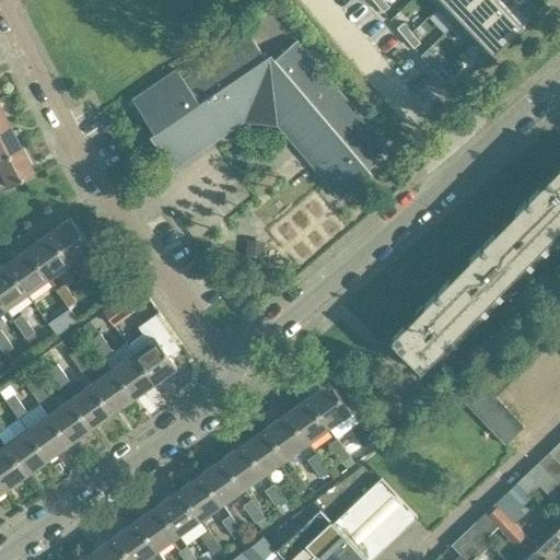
[(385,0),(376,0),(375,1),(383,12),(391,6),(385,0)]
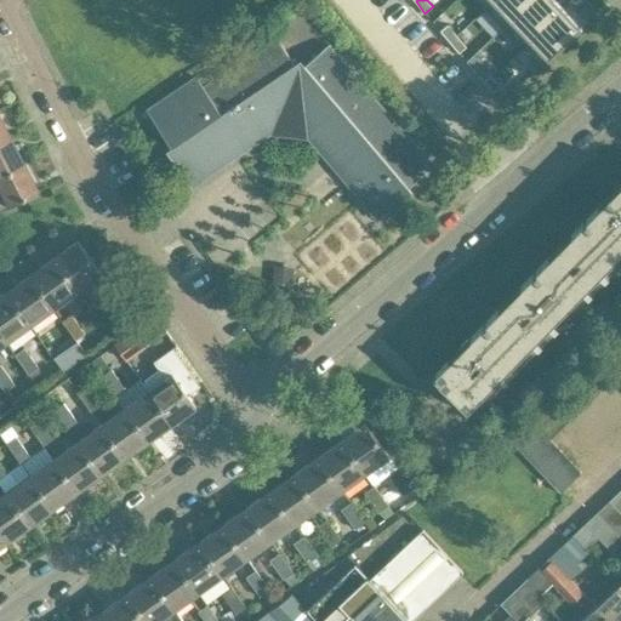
[(494,0),(485,9),(503,27),(531,0),(494,0)]
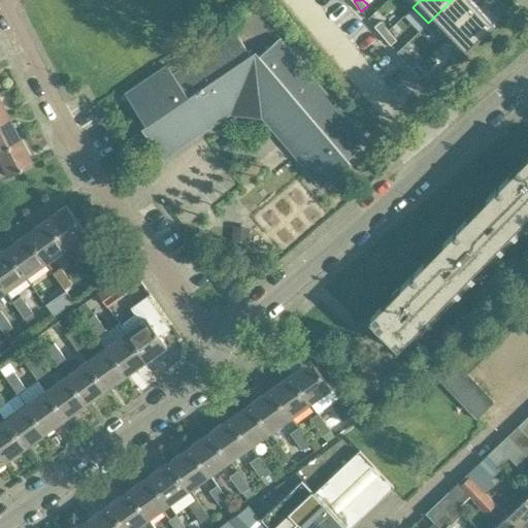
[(473,0),(452,0),(428,23),(443,39),(479,5),(473,0)]
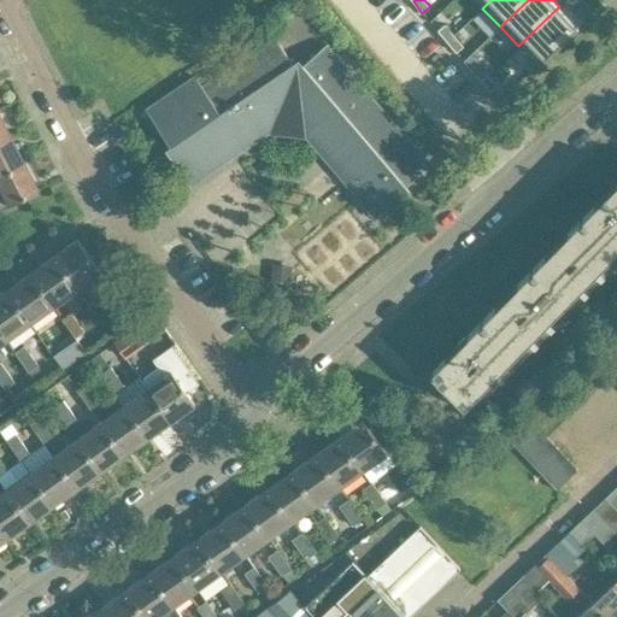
[(559,6),(518,46),(536,65),(579,25),(559,6)]
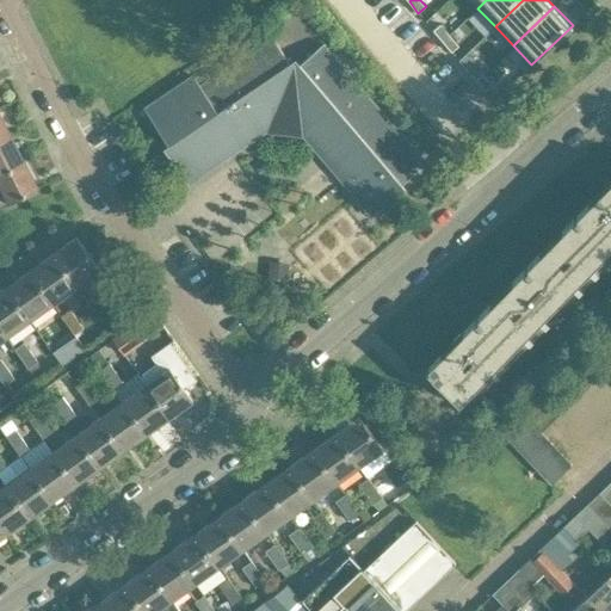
[(440,24),(433,30),(443,41),(450,35),(440,24)]
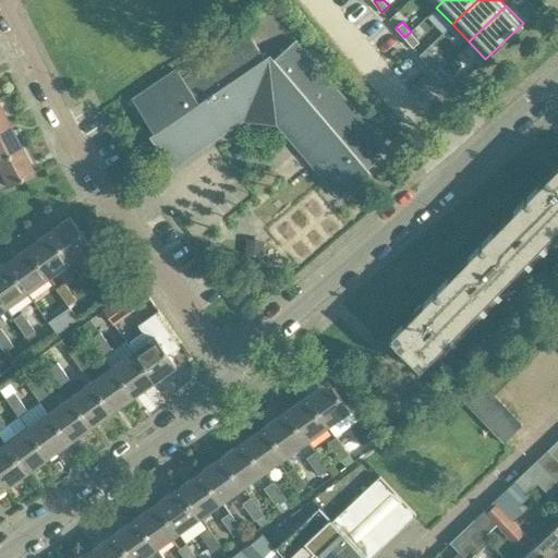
[(411,32),(404,37),(412,47),(420,41),(411,32)]
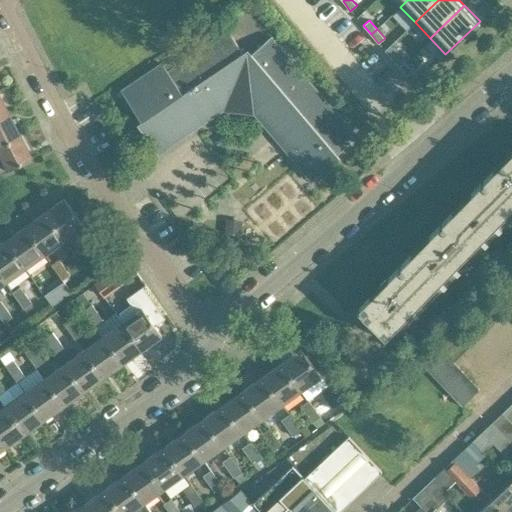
[(251,53),(248,49),(247,49),(243,52),(229,30),(169,71),(163,63),(121,91),(141,121),(137,123),(152,145),(179,127),(185,135),(195,127),(192,124),(221,104),(224,108),(254,112),(258,109),(294,152),(290,154),(313,180),(340,157),(337,154),(356,137),(270,37),(251,53)]
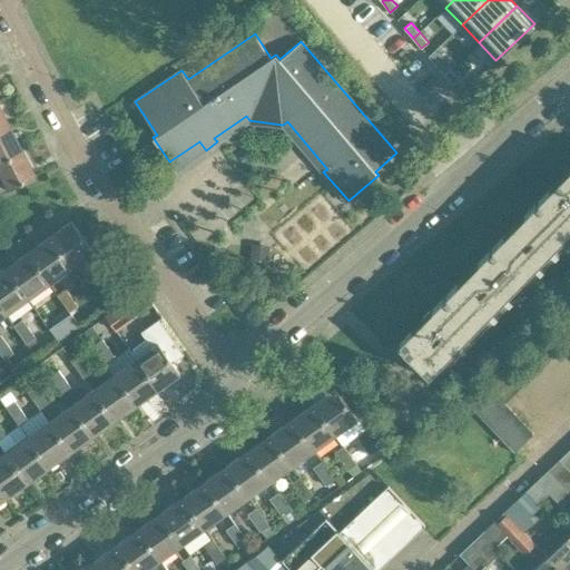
[(448,58),(436,67),(444,75),(451,69),(454,66),(448,58)]
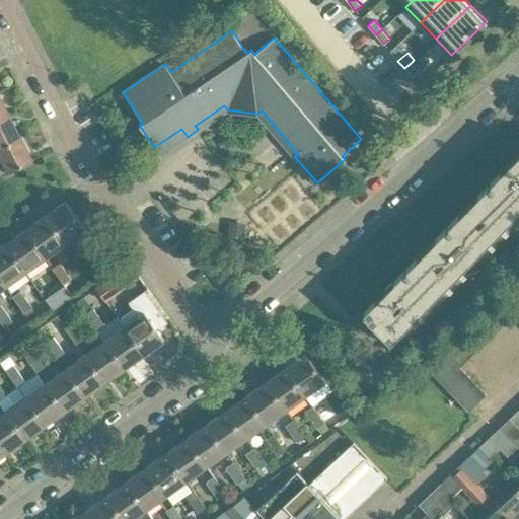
[(411,63),(404,68),(413,77),(419,72),(411,63)]
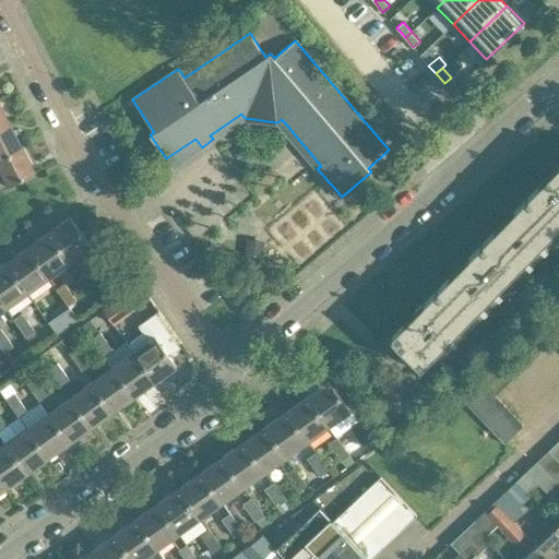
[(0,129),(10,125),(0,105),(0,129)]
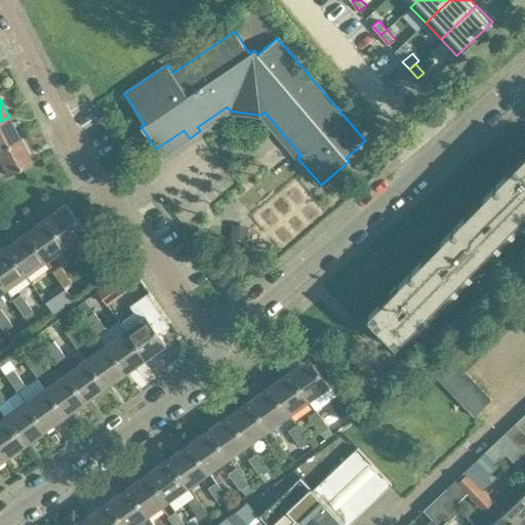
[(0,149),(21,138),(9,117),(0,121),(0,149)]
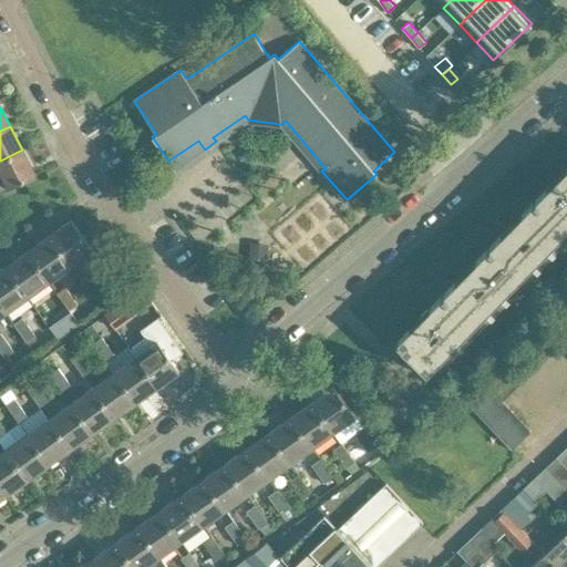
[(0,191),(34,174),(22,150),(0,161),(0,191)]
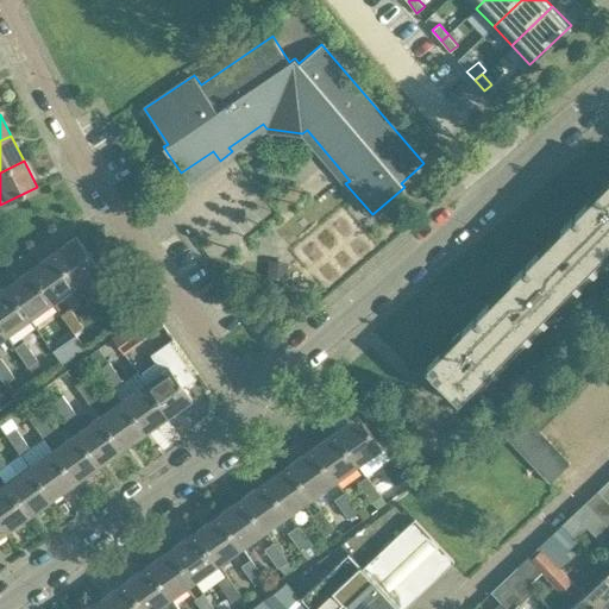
[(608,179),(598,190),(608,201),(608,179)]
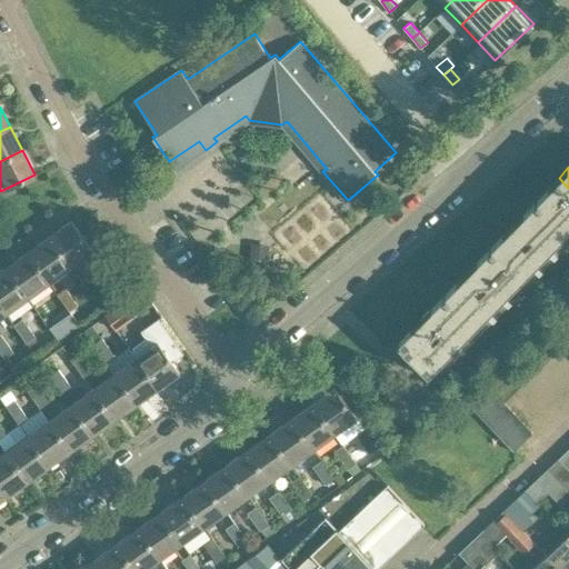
[(568,229),(568,188),(559,178),(536,201),(567,232),(568,229)]
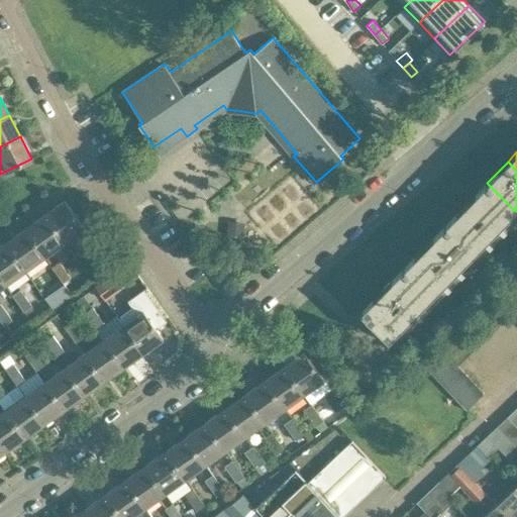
[(515,211),(487,183),(466,205),(494,232),(515,211)]
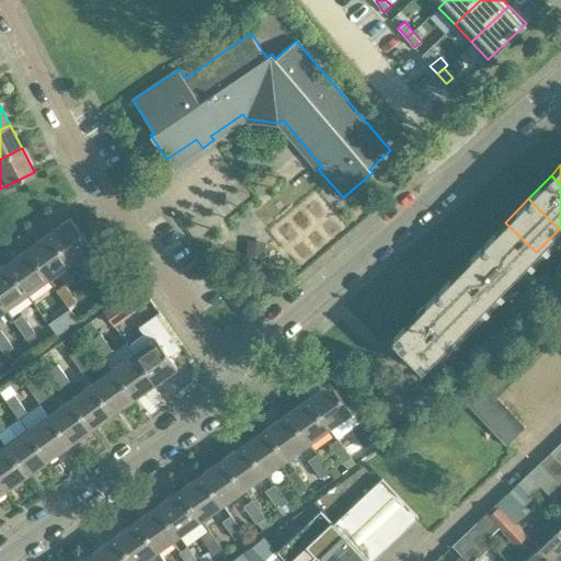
[(92,248),(70,217),(48,233),(70,264),(92,248)]
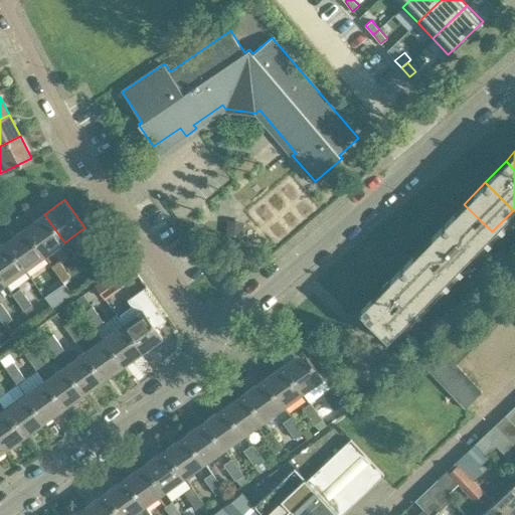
[(492,231),(464,204),(443,225),(471,252),(492,231)]
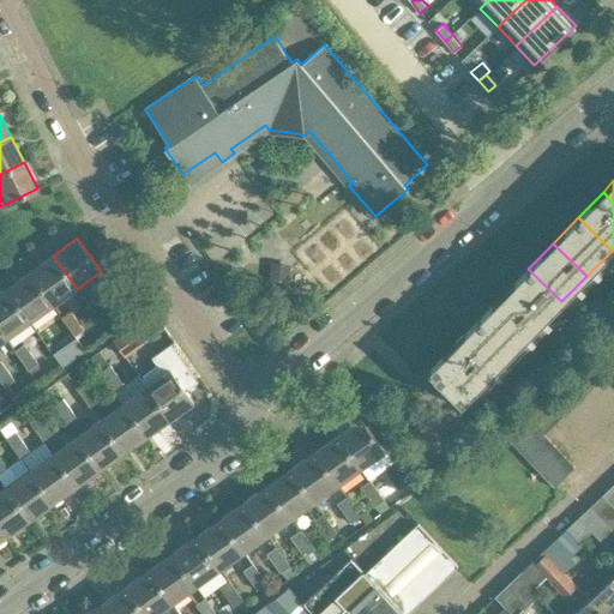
[(77,289),(53,256),(29,272),(53,305),(77,289)]
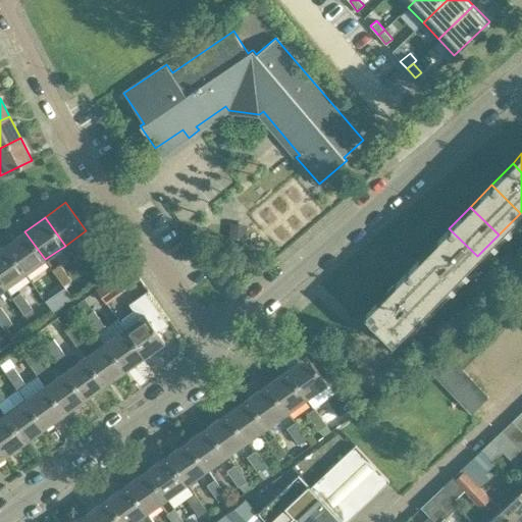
[(477,256),(449,228),(427,250),(456,278),(477,256)]
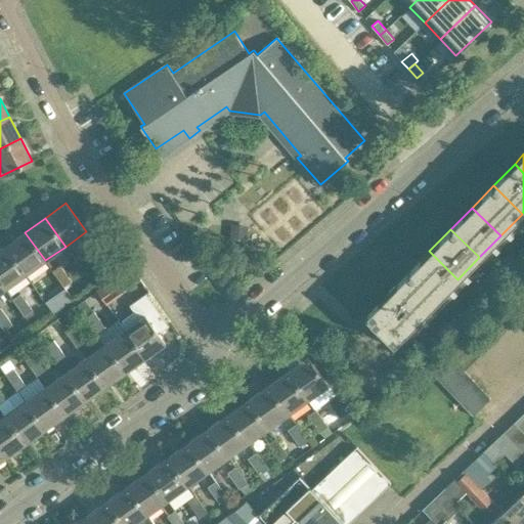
[(45,260),(25,232),(5,247),(26,274),(45,260)]
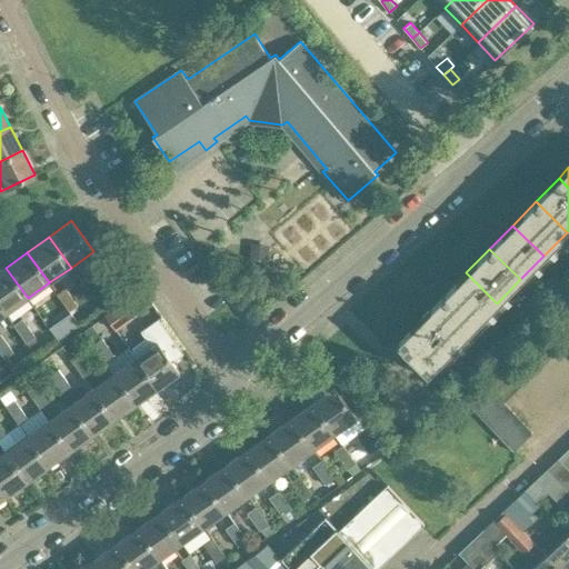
[(28,298),(6,268),(0,271),(0,306),(6,313),(28,298)]
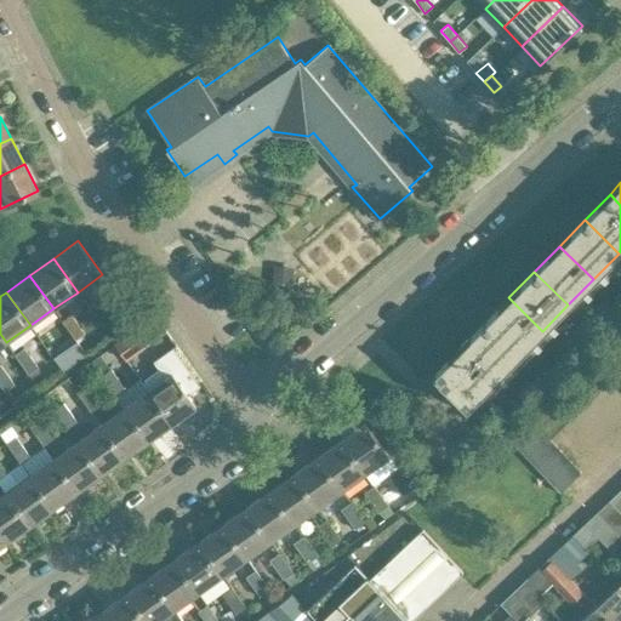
[(542,331),(508,297),(484,324),(517,357),(542,331)]
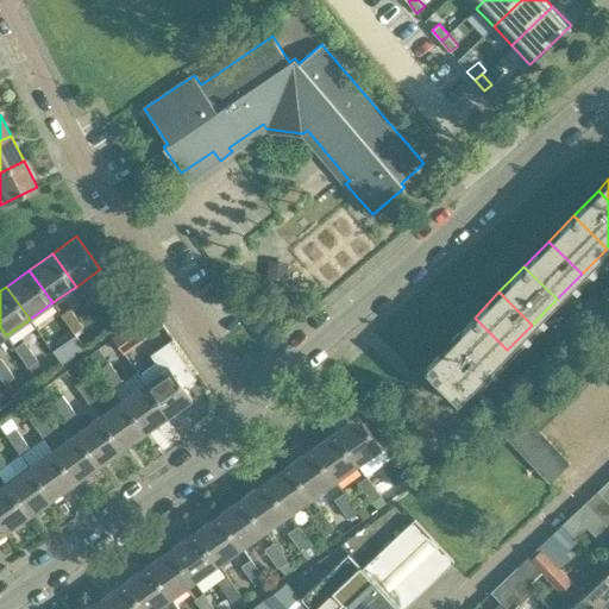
[(132,314),(118,295),(108,301),(123,320),(132,314)]
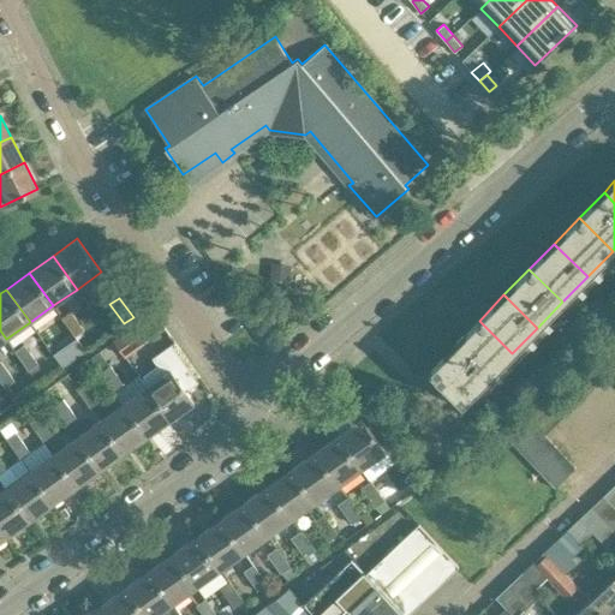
[(71,310),(63,316),(77,336),(87,329),(71,310)]
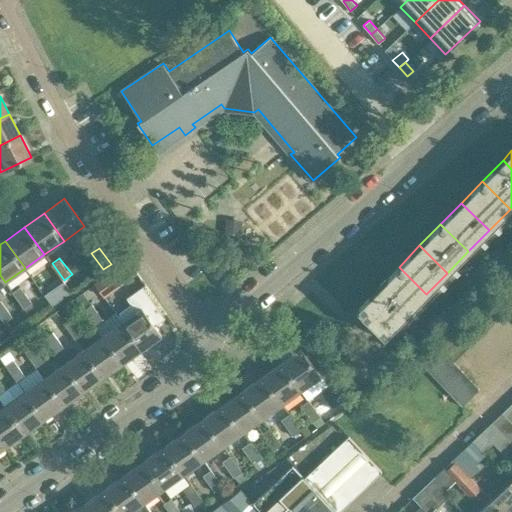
[(426,294),(399,267),(378,288),(406,315),(426,294)]
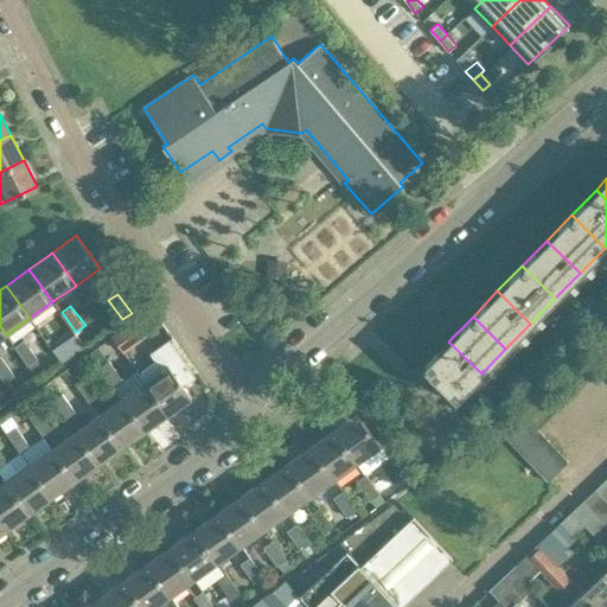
[(151,339),(145,331),(136,319),(113,337),(121,349),(136,338),(141,345),(151,339)]
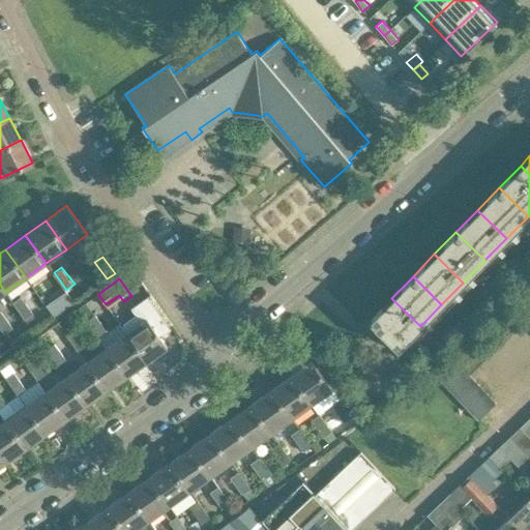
[(529,296),(524,290),(514,298),(529,314),(529,296)]
